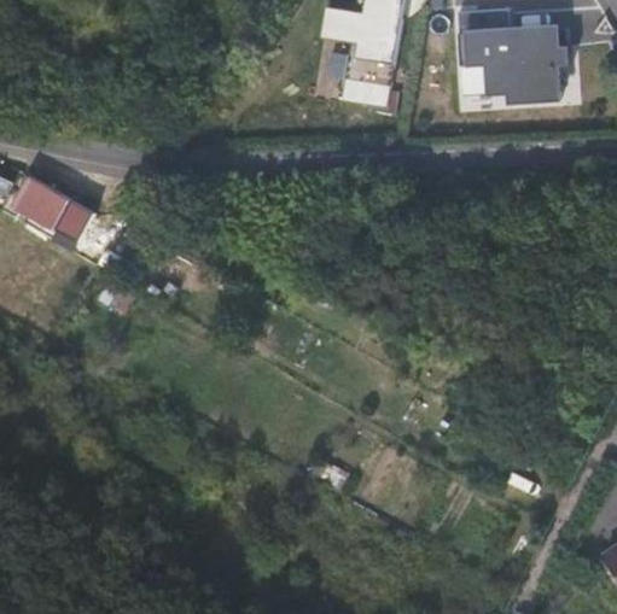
[(457,15),(459,66),(471,66),(472,105),(559,101),(558,68),(570,58),(569,44),(558,44),(557,25),(510,27),(508,13),(457,15)]
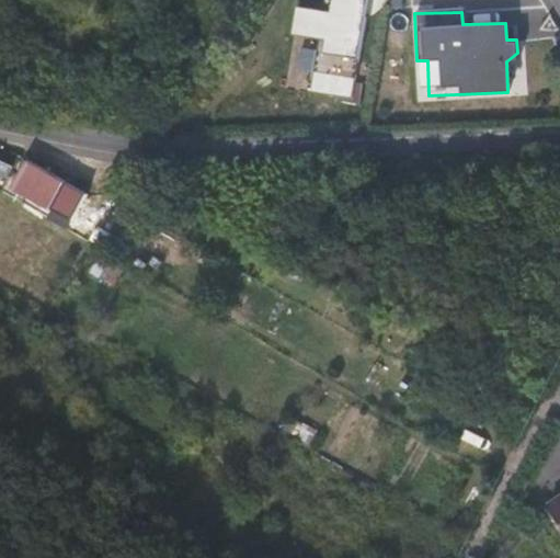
[(75,223),(90,195),(43,170),(38,177),(25,170),(20,180),(14,190),(75,223)]
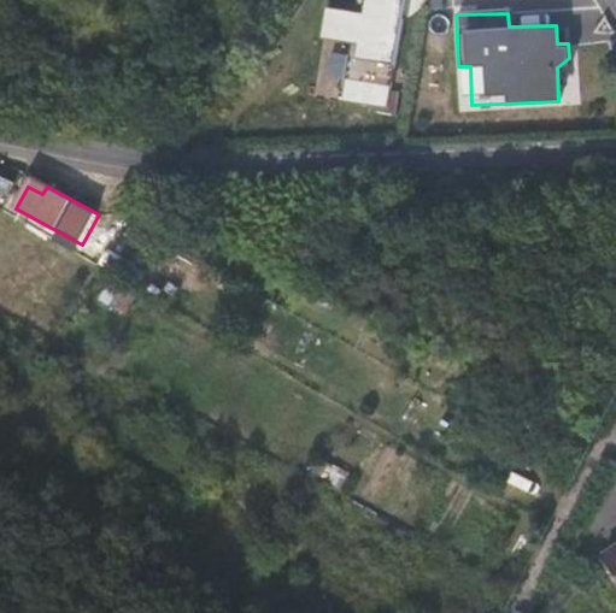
[(132,283),(139,269),(110,253),(103,266),(132,283)]
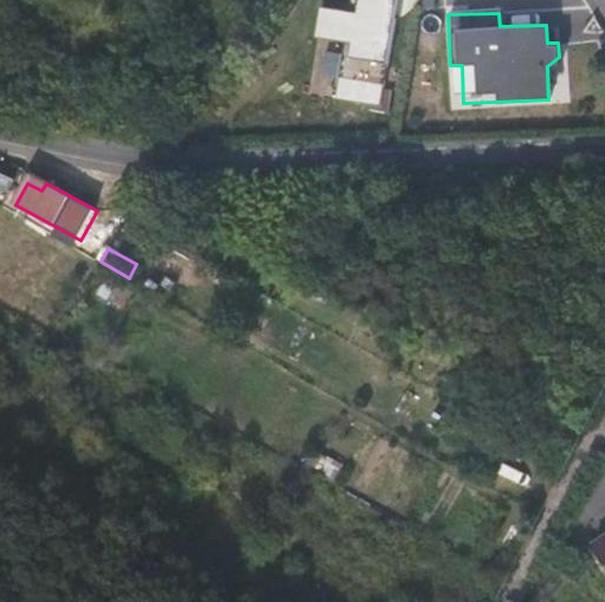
[(552,474),(559,461),(544,453),(536,466),(552,474)]
